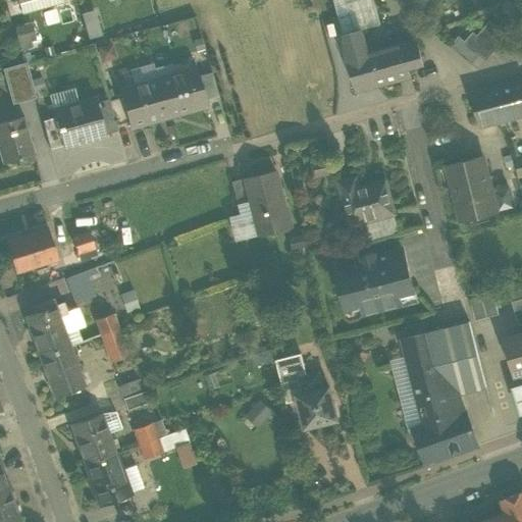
[(18,0),(22,13),(62,2),(62,1),(62,0),(18,0)]
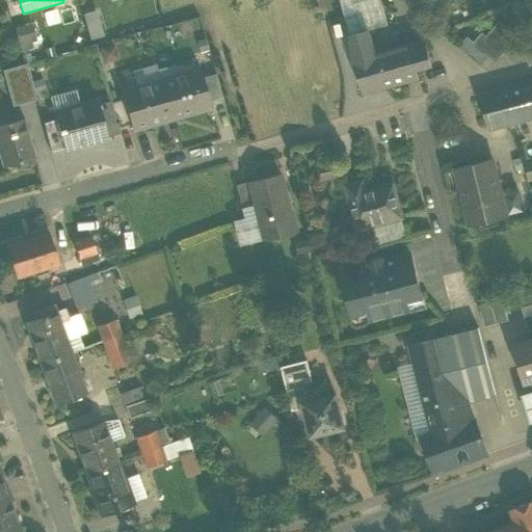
[(379,0),(308,0),(336,101),(364,92),(348,36),(368,30),(387,25),(379,0)]
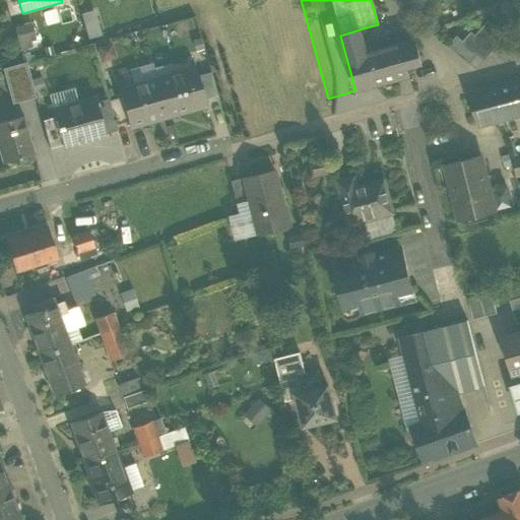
[(87,37),(102,33),(95,8),(81,11),(87,37)]
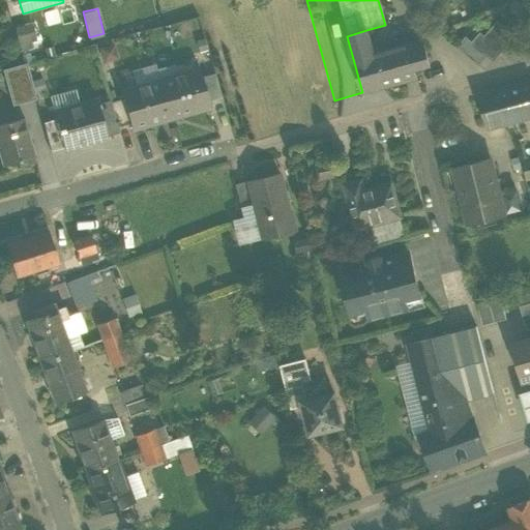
[(21,50),(39,45),(33,21),(15,26),(21,50)]
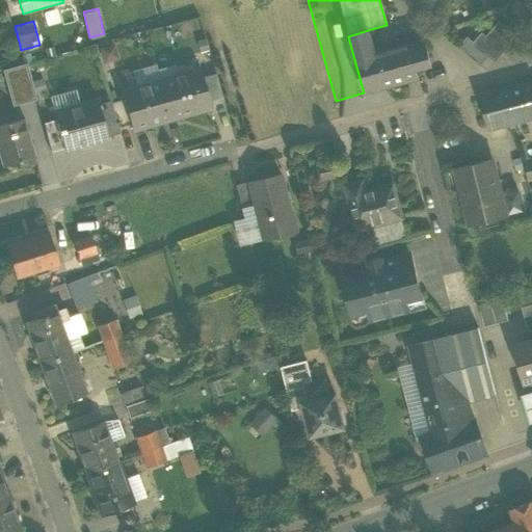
[(523,41),(499,21),(486,35),(482,32),(474,42),(468,36),(458,47),(480,65),(488,56),(495,61),(503,52),(509,57),(523,41)]
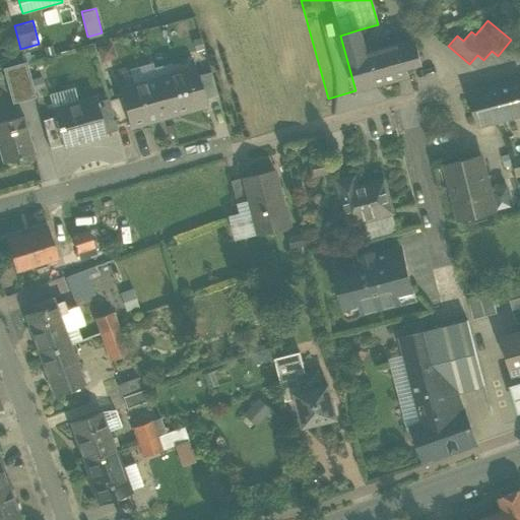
[(414,40),(366,53),(360,29),(340,36),(355,90),(408,76),(405,66),(420,61),(414,40)]
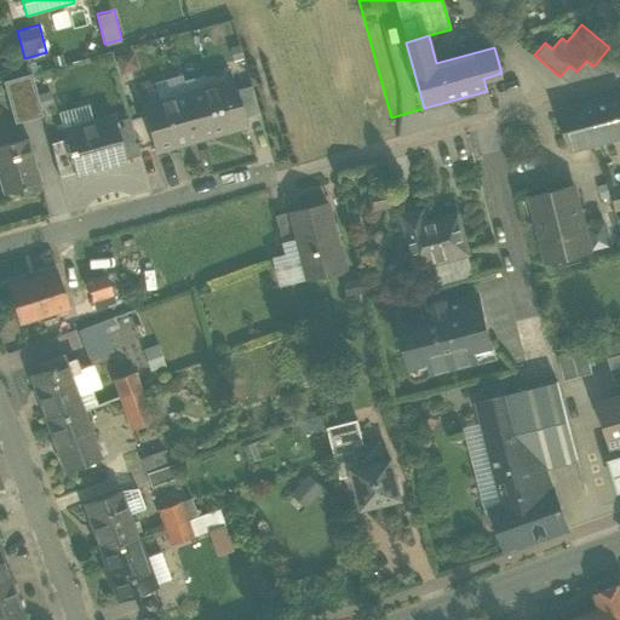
[(234,81),(188,95),(199,137),(223,130),(224,131),(246,125),(244,118),(236,91),(234,81)]
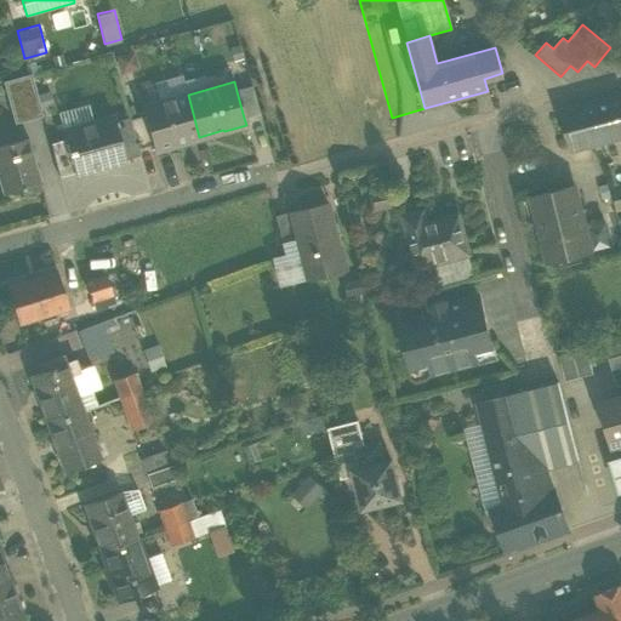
[(251,87),(237,91),(244,118),(260,114),(251,87)]
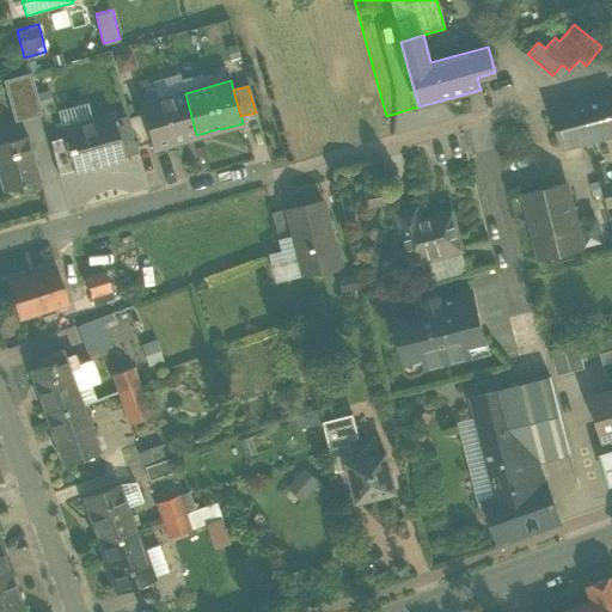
[(185,93),(140,106),(142,115),(150,142),(152,148),(173,142),(173,141),(196,135),(185,93)]
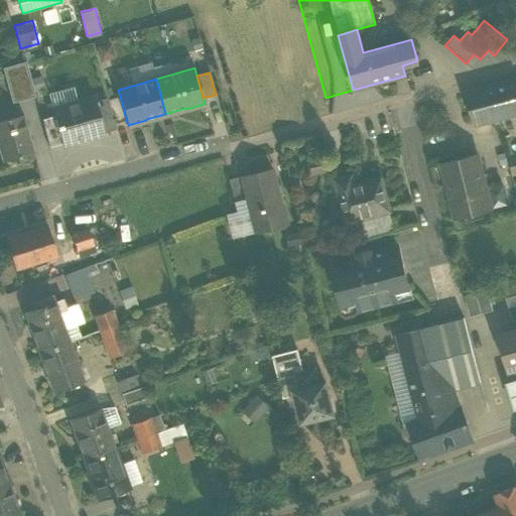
[(515,79),(467,93),(475,124),(515,112),(515,79)]
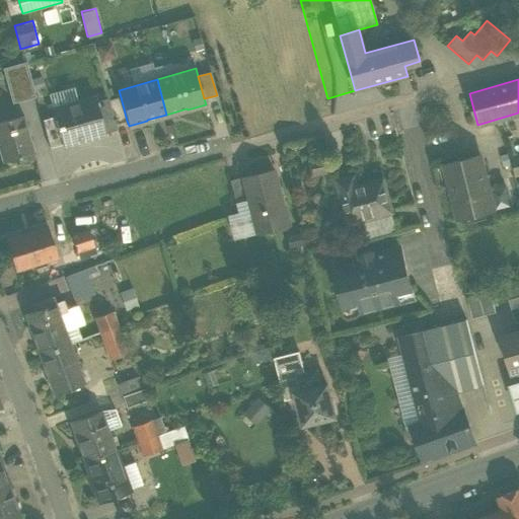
[(31,83),(18,87),(23,108),(38,104),(31,83)]
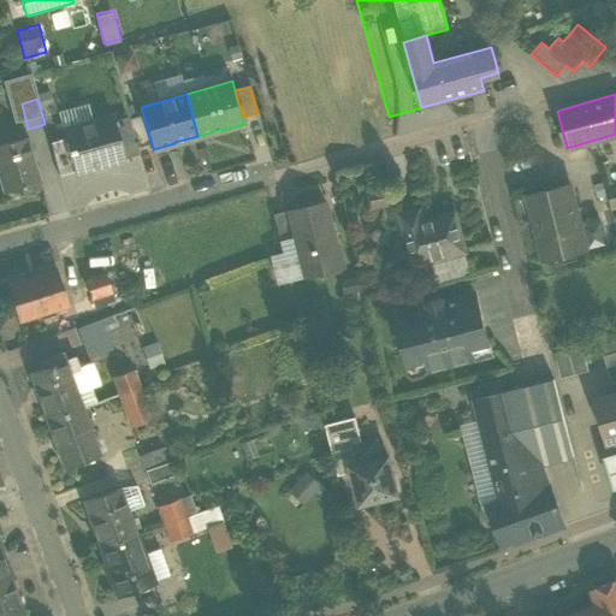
[(143,116),(129,120),(136,147),(150,143),(143,116)]
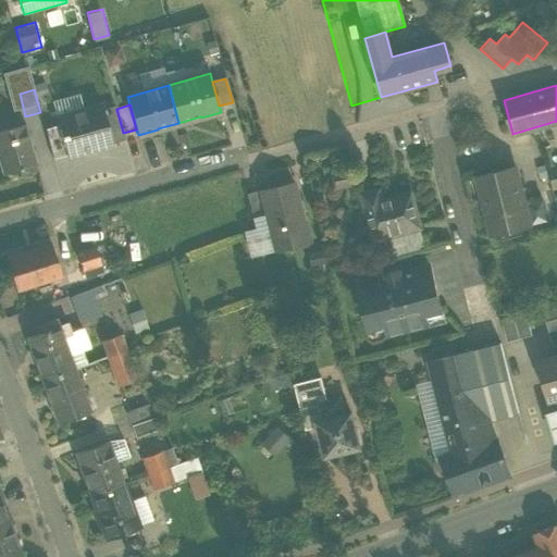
[(102,106),(57,119),(60,130),(66,153),(66,156),(112,143),(112,141),(103,110),(102,106)]
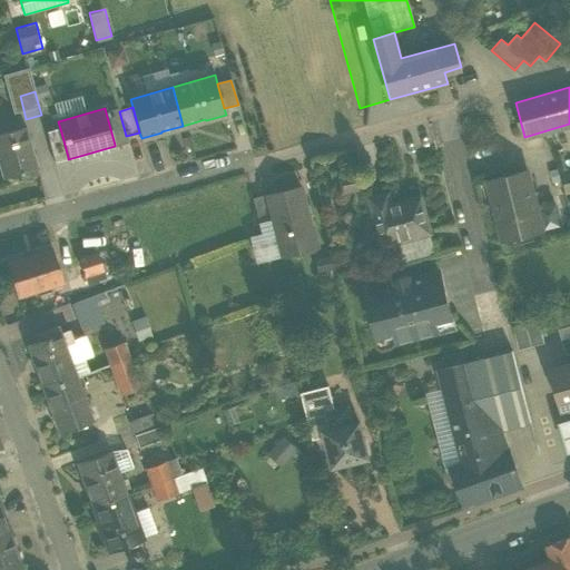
[(118,109),(106,112),(115,145),(127,141),(126,136),(119,111),(118,109)]
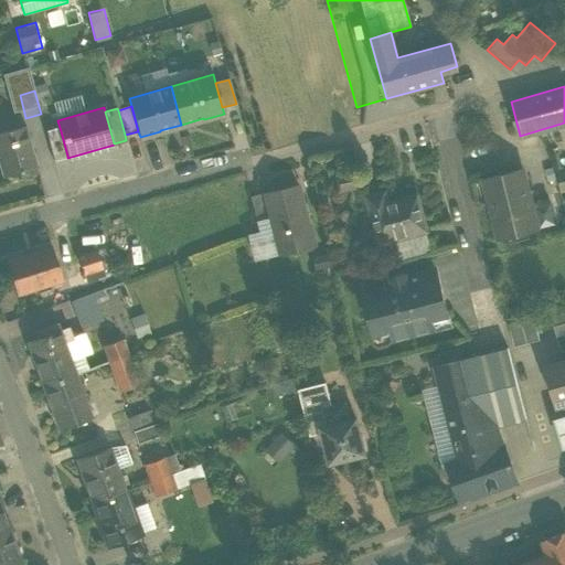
[(25,126),(0,132),(0,167),(2,177),(36,167),(25,126)]
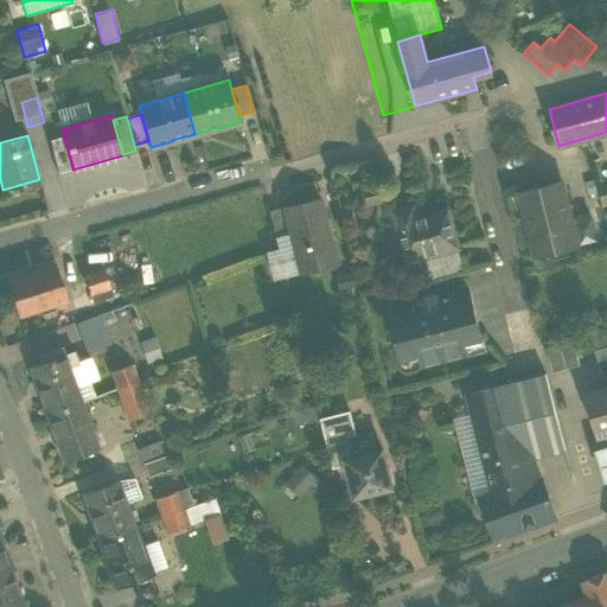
[(65,141),(50,146),(57,172),(72,167),(65,141)]
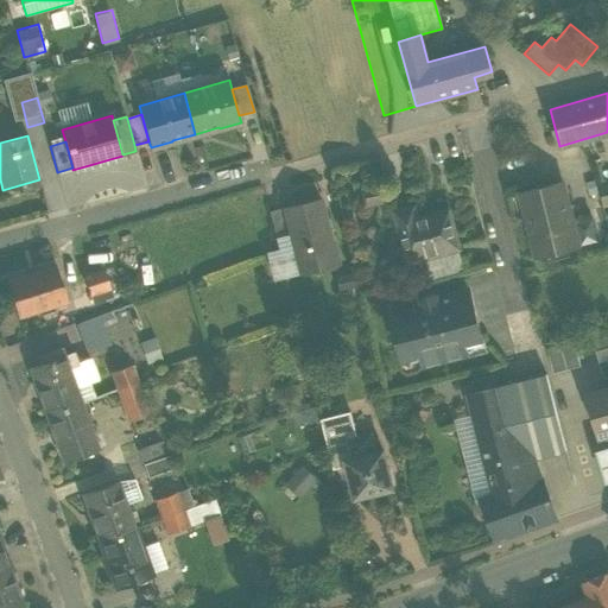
[(562,182),(523,192),(538,257),(581,246),(575,220),(571,221),(562,182)]
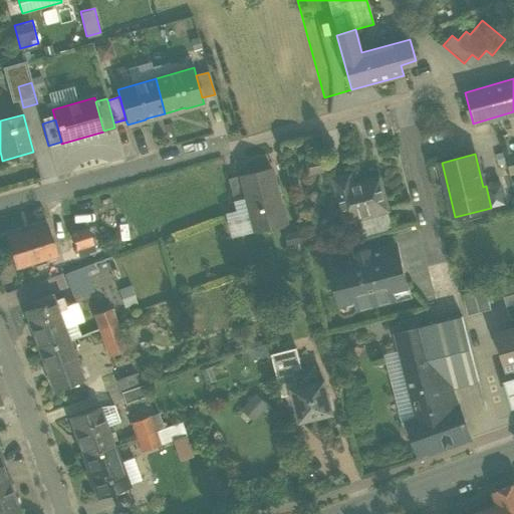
[(270,168),(240,176),(254,231),(285,224),(280,204),(277,205),(273,188),(275,188),(270,168)]
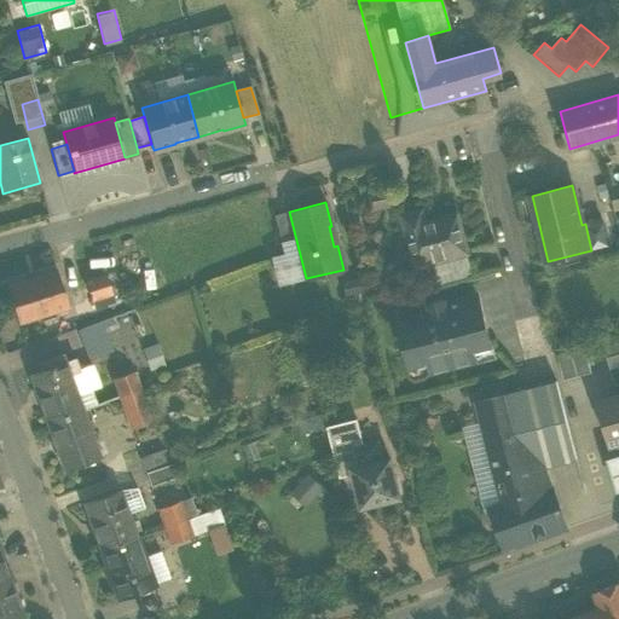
[(457,214),(424,223),(422,210),(401,215),(416,267),(468,253),(457,214)]
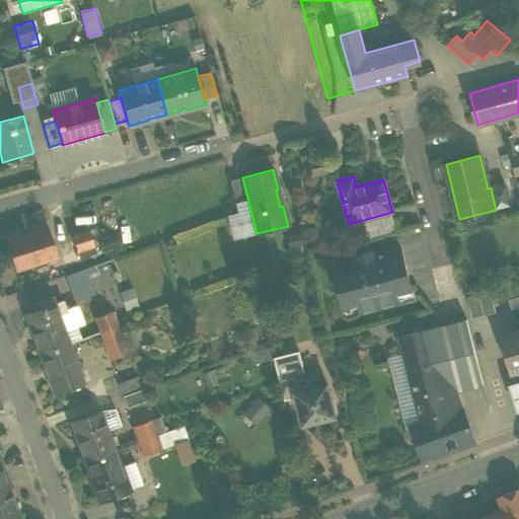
[(48,227),(6,240),(16,271),(57,257),(48,227)]
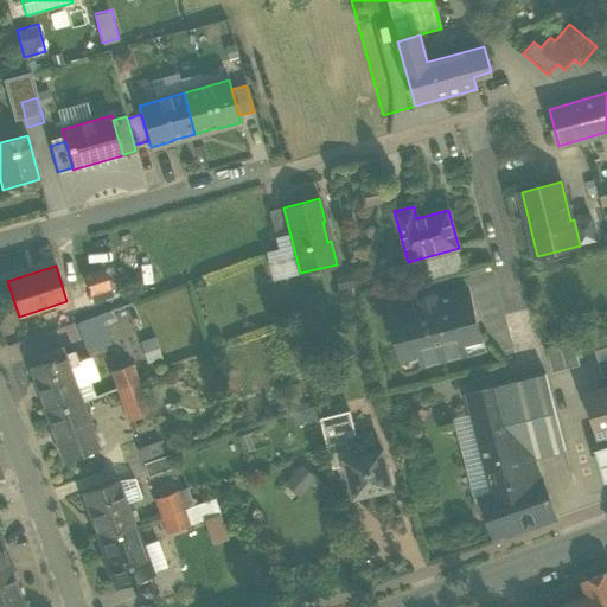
[(102,270),(83,278),(89,295),(109,288),(102,270)]
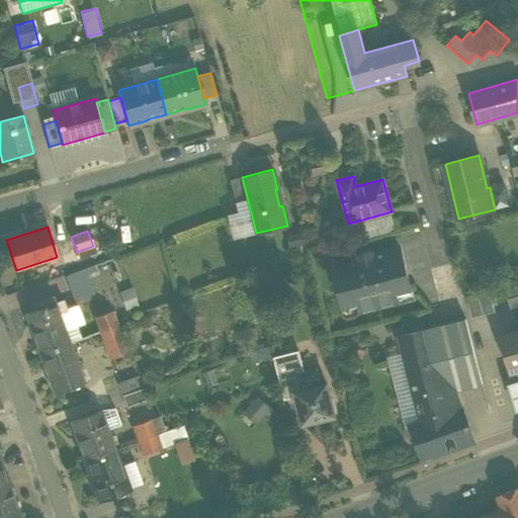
[(399,247),(371,254),(371,252),(358,255),(359,257),(333,264),(343,307),(357,304),(359,312),(399,301),(397,293),(410,289),(399,247)]
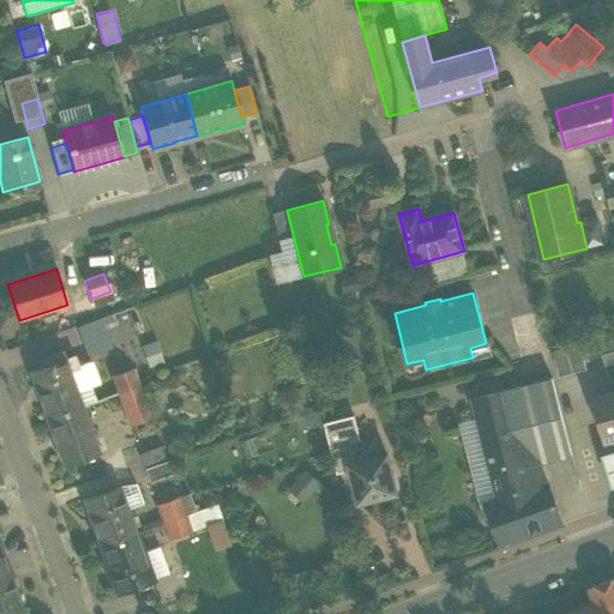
[(110,314),(101,319),(106,332),(115,329),(110,314)]
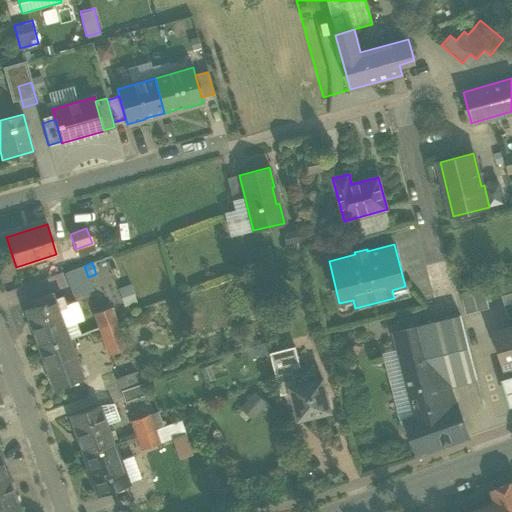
[(84,266),(64,273),(68,285),(88,277),(84,266)]
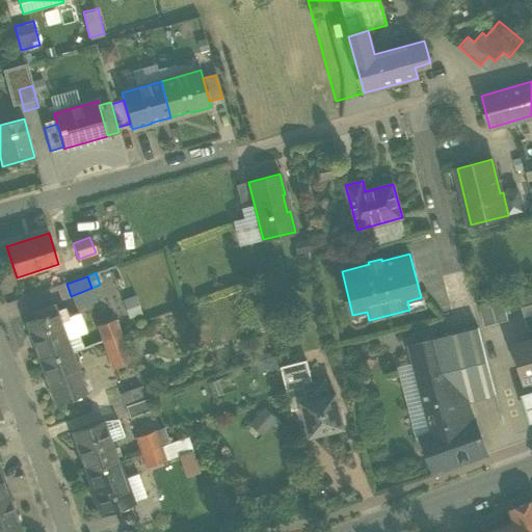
[(91,288),(71,296),(76,310),(97,302),(91,288)]
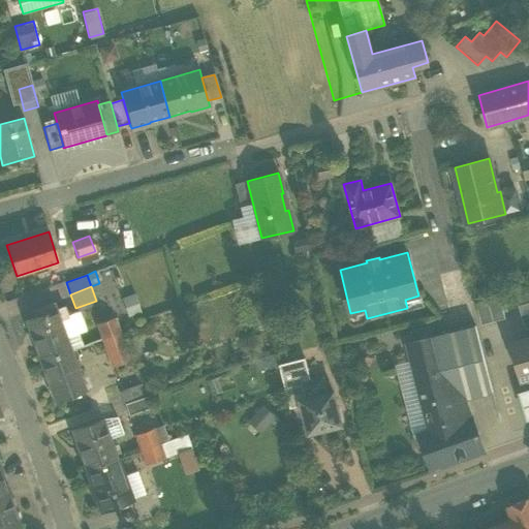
[(528,328),(528,286),(514,291),(525,330),(528,328)]
